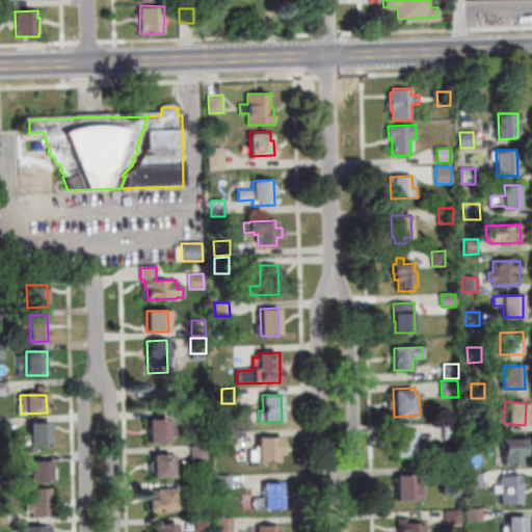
[(193,425),(193,411),(207,410),(208,424),(193,425)]
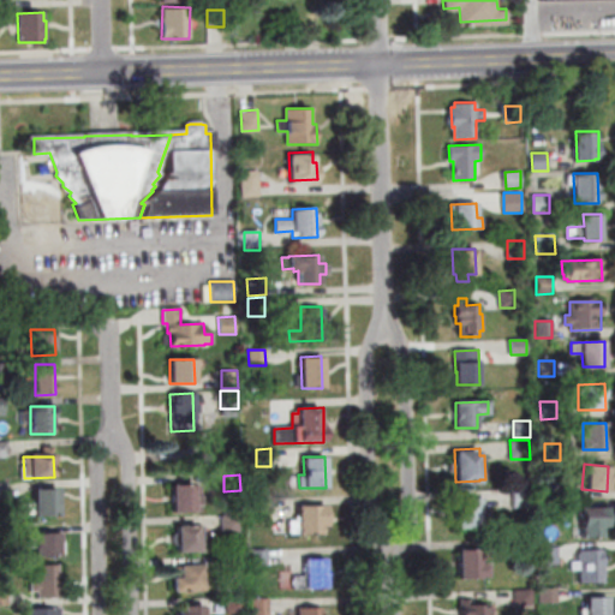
[(561,477),(562,495),(547,495),(545,478),(561,477)]
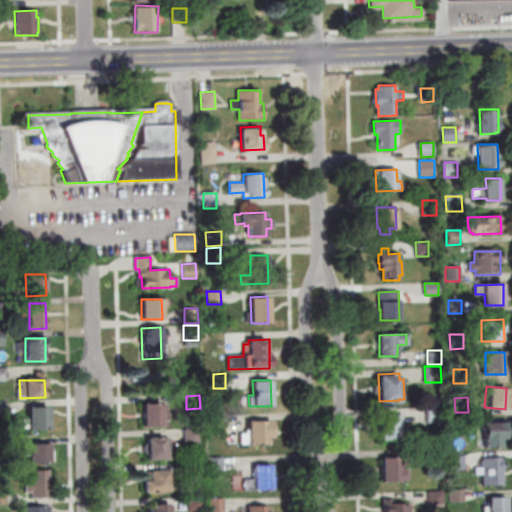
[(166,426),(144,426),(143,404),(165,403),(166,426)]
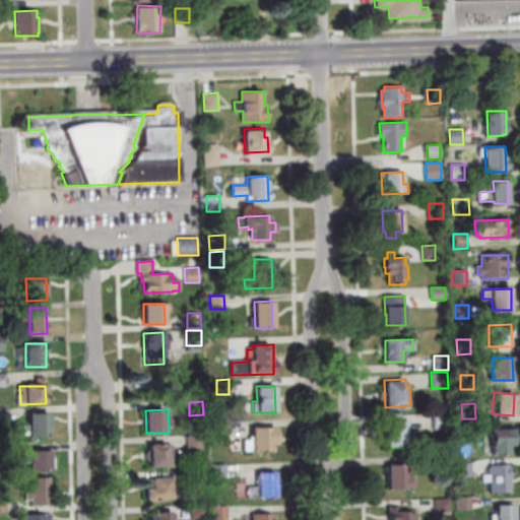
[(49,435),(30,436),(30,413),(49,412),(49,435)]
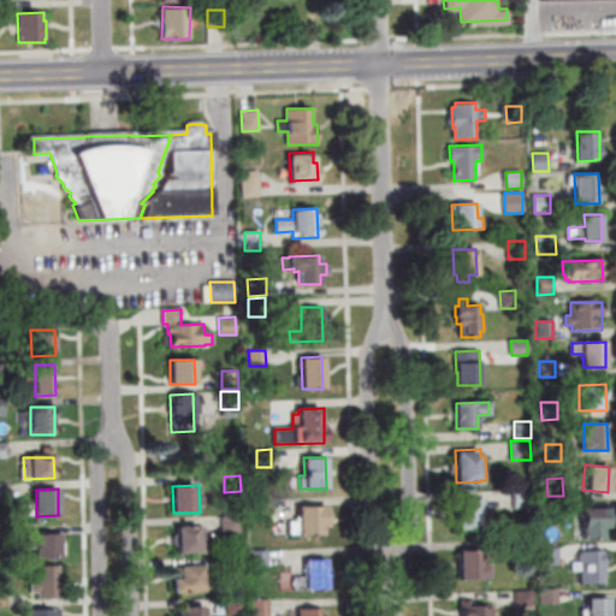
[(532,490),(533,509),(514,509),(514,490),(532,490)]
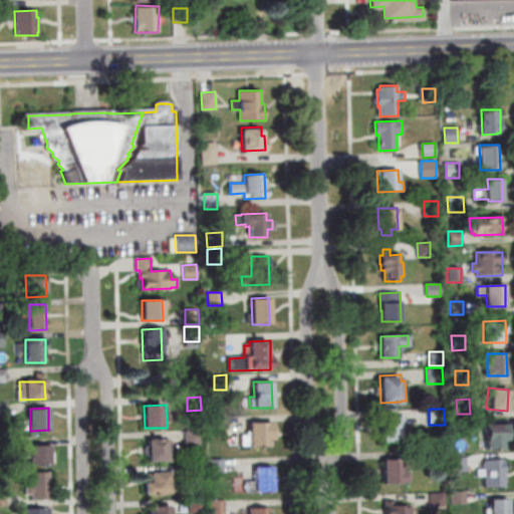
[(405,416),(406,441),(382,441),(382,417),(405,416)]
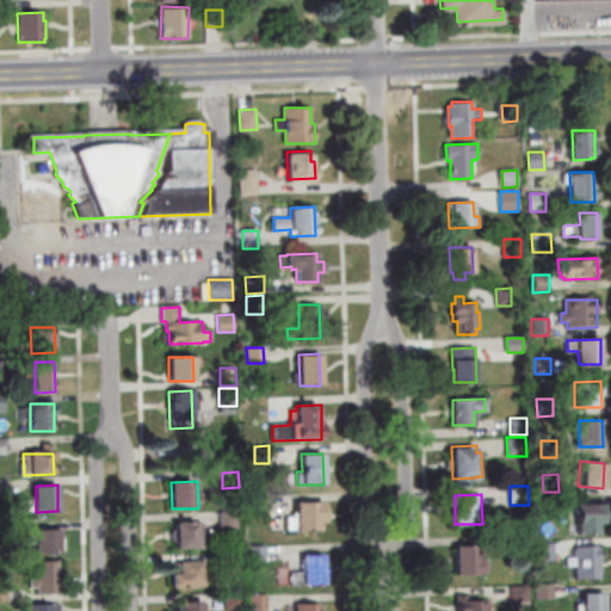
[(267,514),(252,514),(252,499),(267,499),(267,514)]
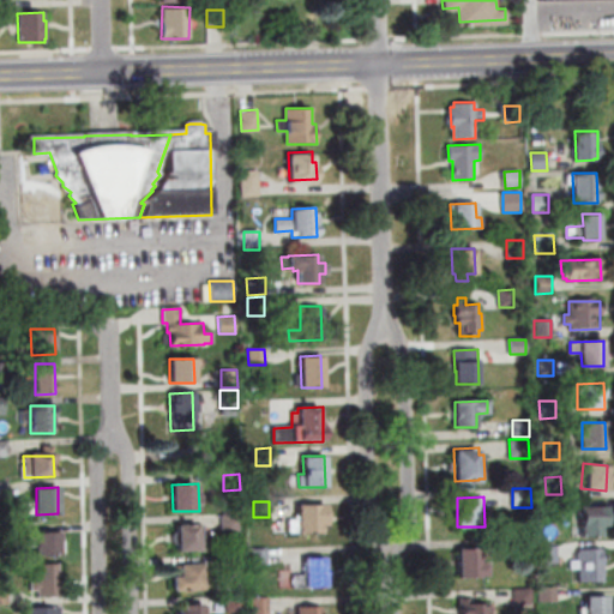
[(320,533),(299,534),(298,505),(325,504),(325,522),(319,522),(320,533)]
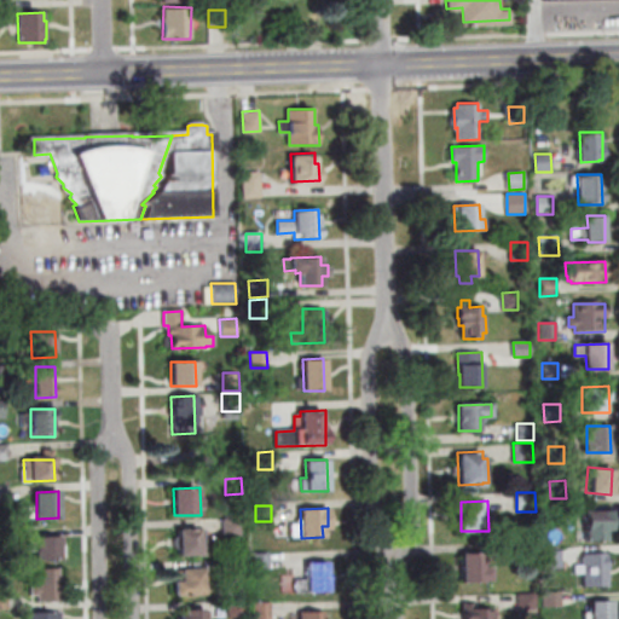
[(547,525),(547,509),(563,509),(563,524),(547,525)]
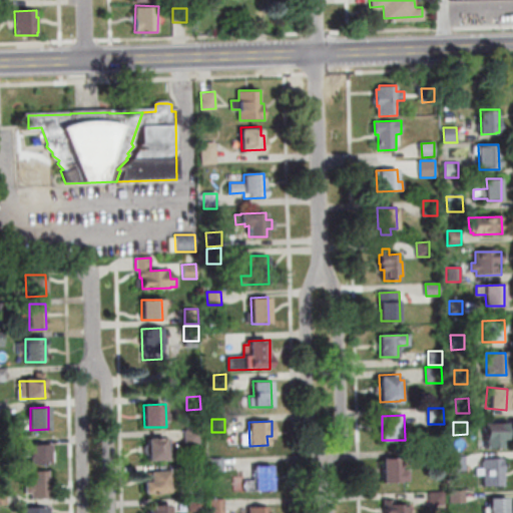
[(487,448),(486,423),(507,423),(507,437),(502,438),(502,448),(487,448)]
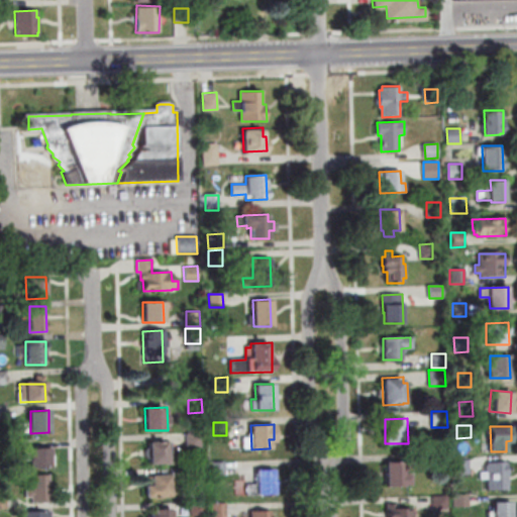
[(186,433),(201,432),(201,446),(187,447),(186,433)]
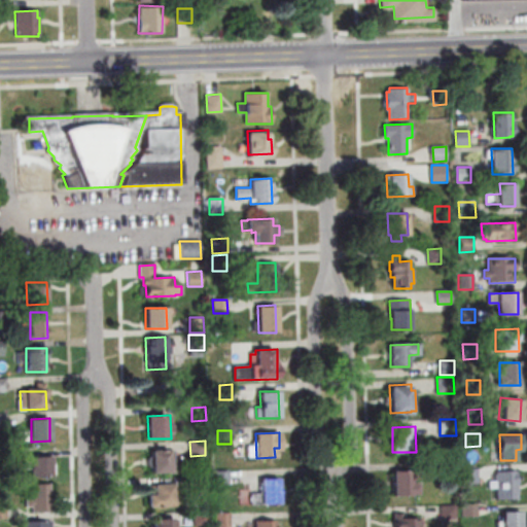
[(0,464),(0,448),(8,448),(8,464),(0,464)]
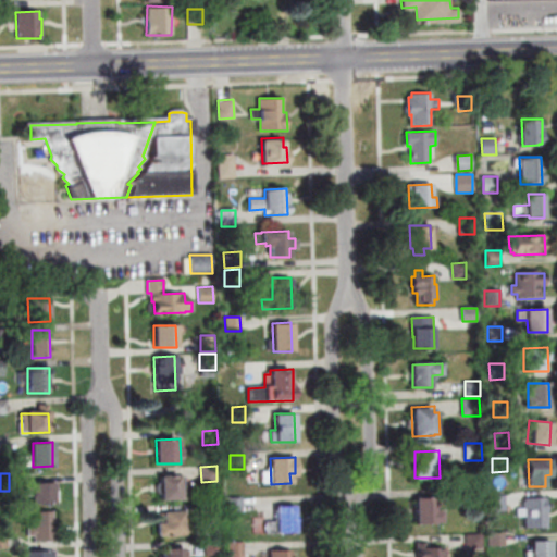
[(161,499),(160,478),(183,477),(184,498),(161,499)]
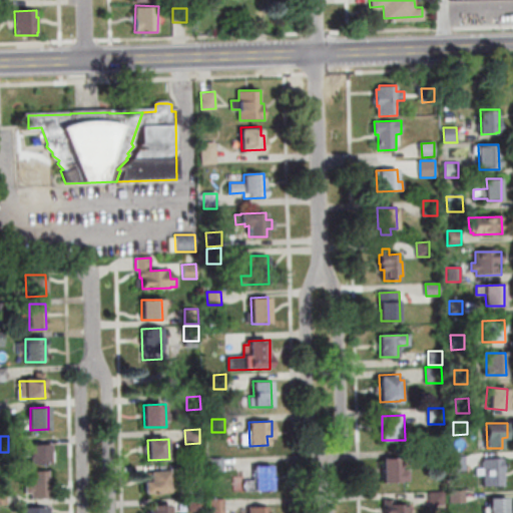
[(30,464),(29,445),(49,444),(50,463),(30,464)]
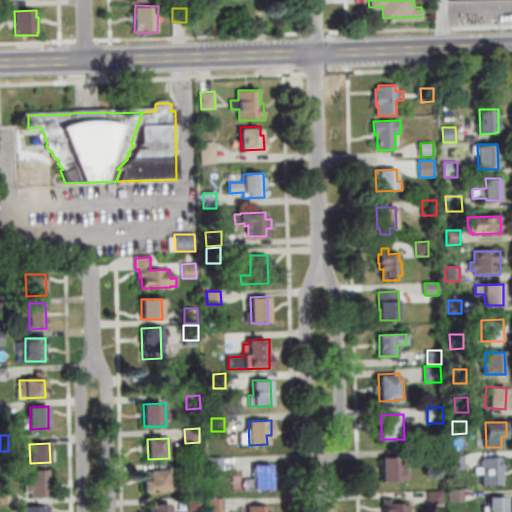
[(423,465),(422,451),(436,451),(436,464),(423,465)]
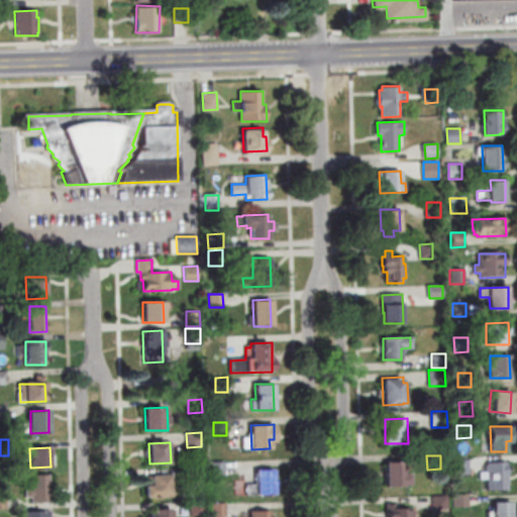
[(386,462),(402,461),(402,474),(409,474),(410,484),(403,484),(403,486),(387,487),(386,462)]
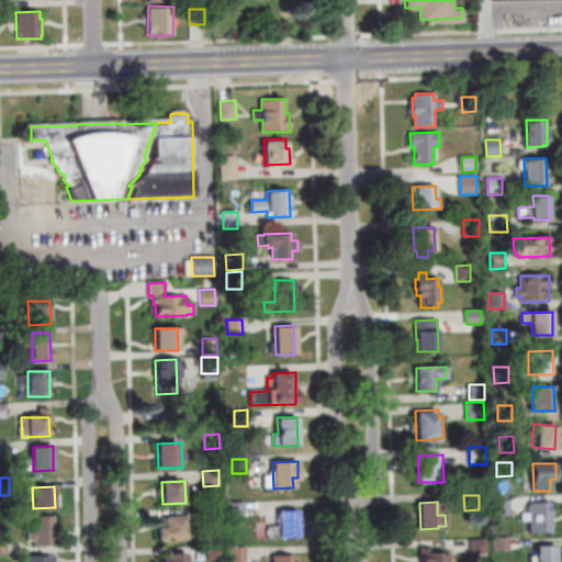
[(495,516),(495,502),(510,502),(510,516),(495,516)]
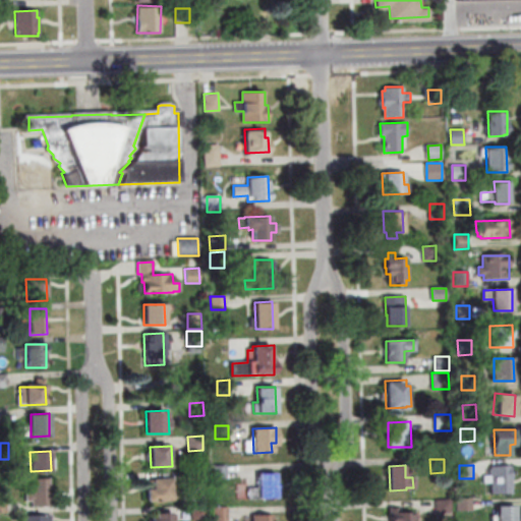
[(213,480),(212,466),(226,466),(226,479),(213,480)]
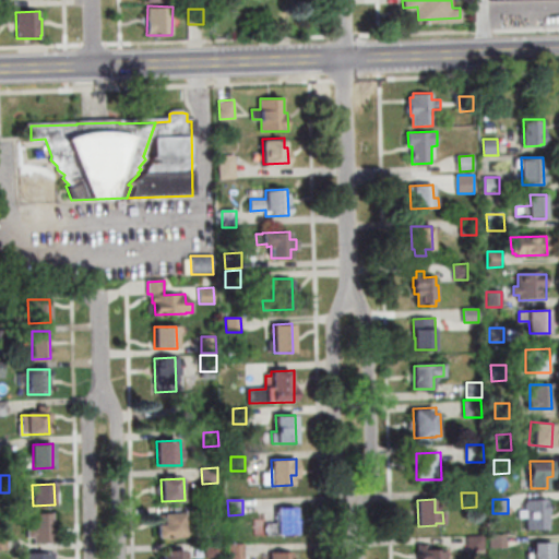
[(548,500),(549,530),(527,530),(527,519),(520,519),(520,511),(527,511),(526,501),(548,500)]
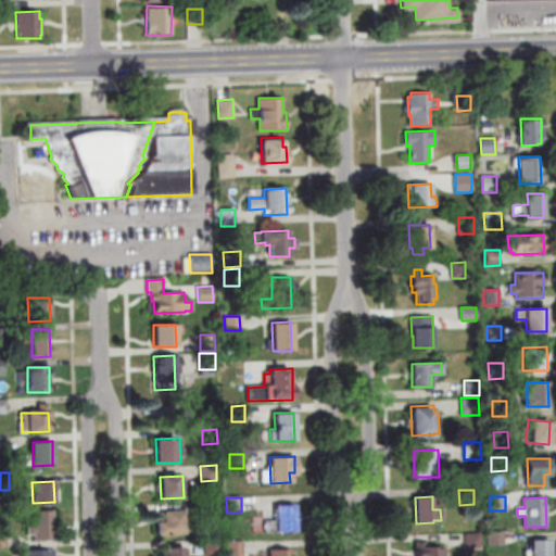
[(217,502),(217,513),(204,513),(204,503),(217,502)]
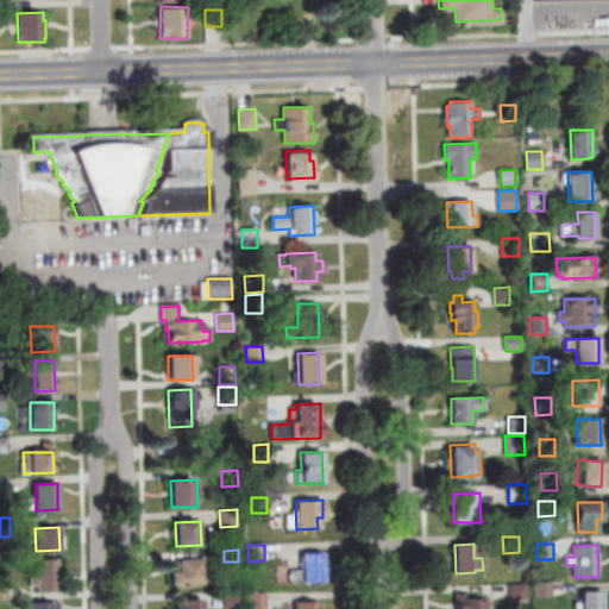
[(290,583),(290,571),(302,570),(301,554),(321,553),(322,582),(290,583)]
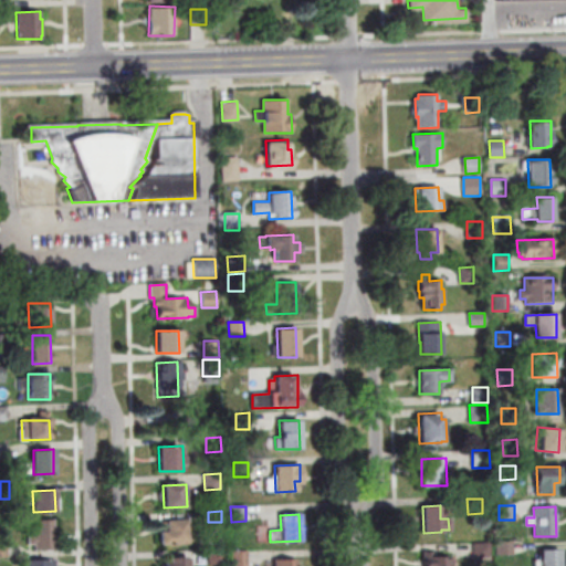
[(186,519),(186,543),(159,544),(159,531),(161,531),(160,522),(165,522),(165,520),(186,519)]
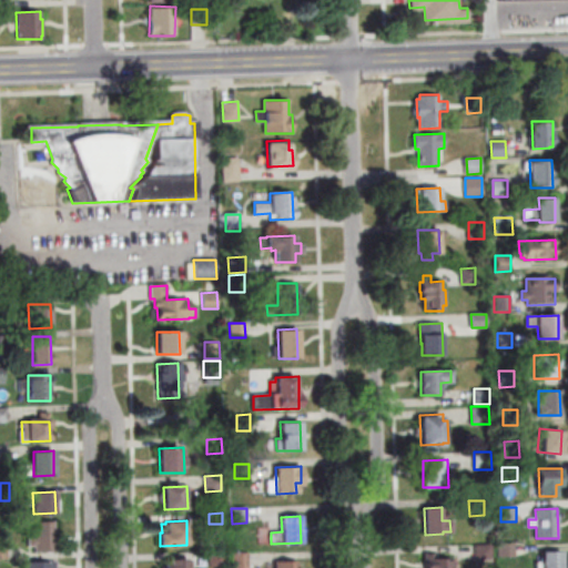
[(36,551),(36,545),(29,546),(29,537),(36,536),(34,523),(54,521),(56,551),(36,551)]
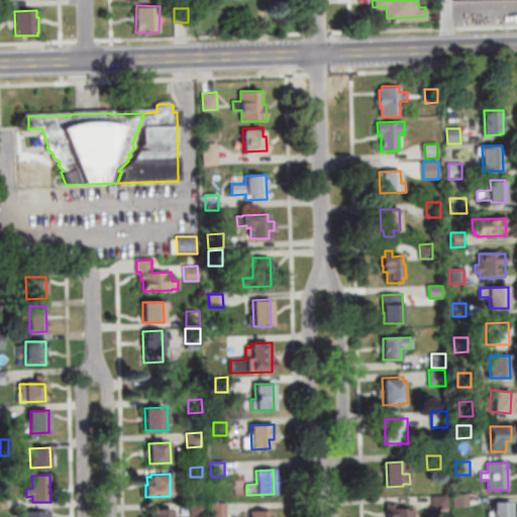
[(467,507),(453,507),(453,495),(467,495),(467,507)]
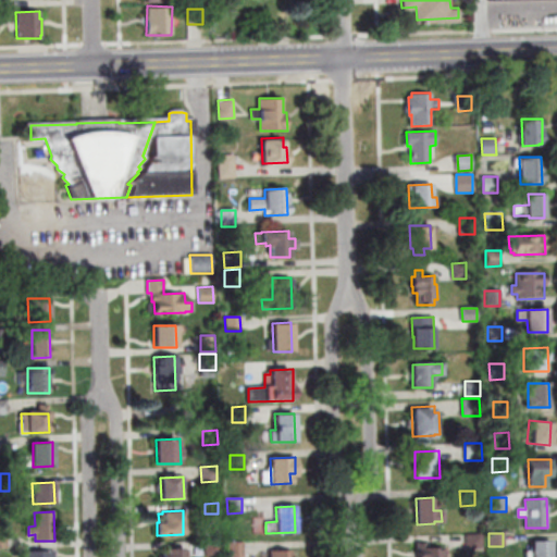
[(0,534),(8,534),(9,548),(0,548),(0,534)]
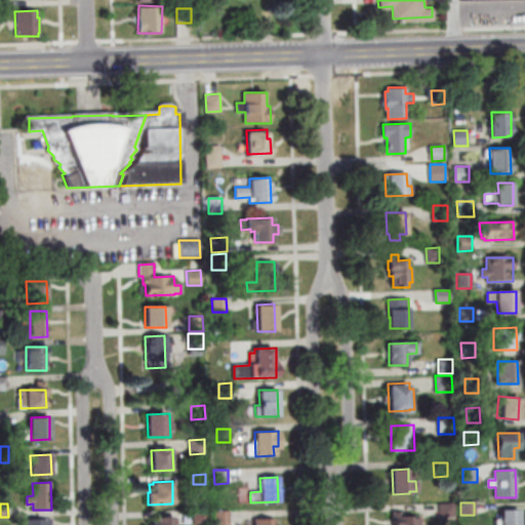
[(455,517),(440,517),(440,505),(455,503),(455,517)]
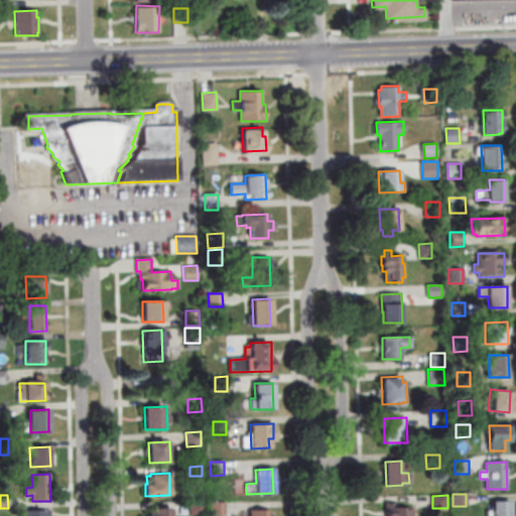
[(189,502),(203,501),(203,514),(190,515),(189,502)]
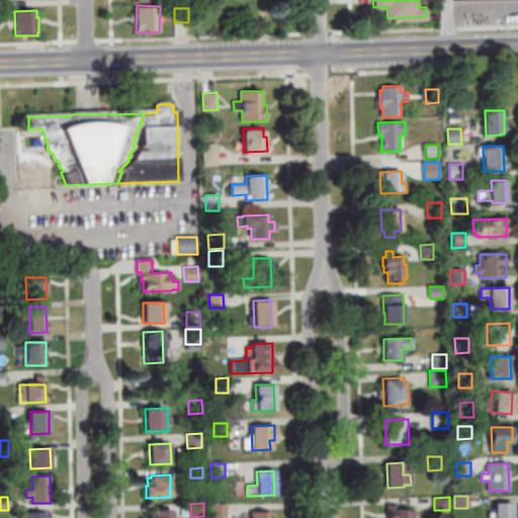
[(513,517),(495,517),(495,503),(513,503),(513,517)]
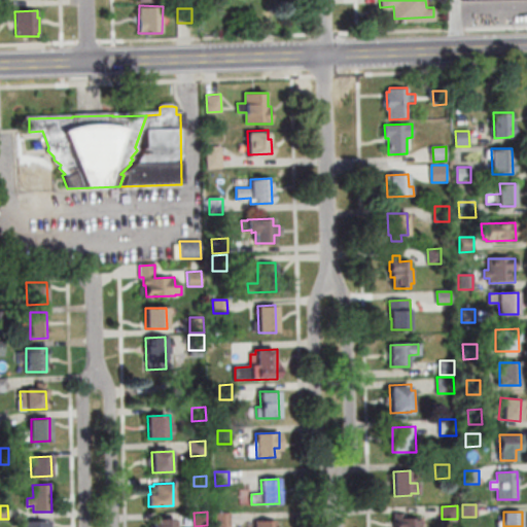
[(394,526),(394,513),(401,513),(401,519),(418,518),(418,526),(394,526)]
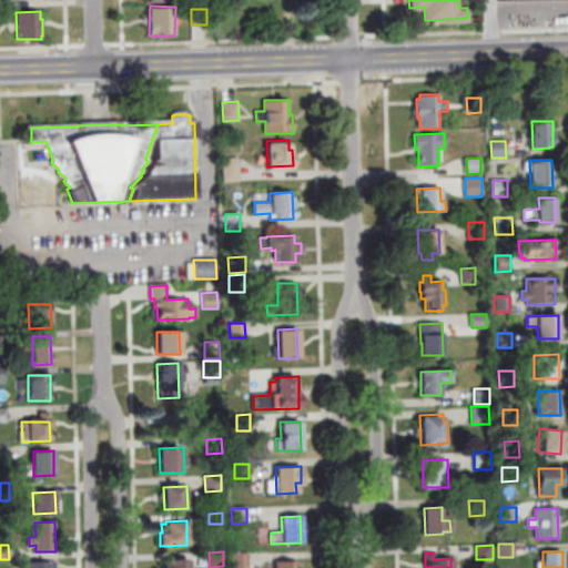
[(246,567),(232,567),(232,554),(246,554),(246,567)]
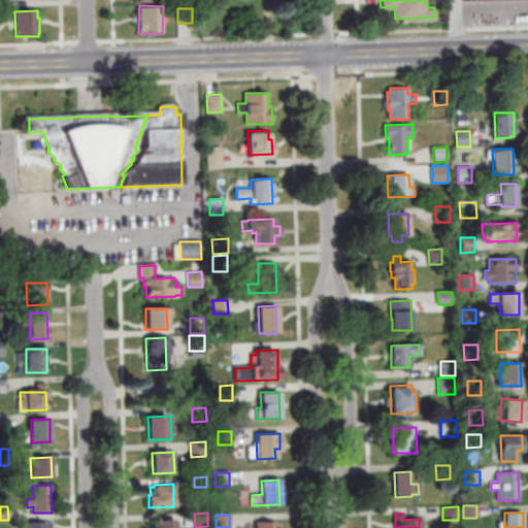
[(174,527),(174,519),(150,519),(149,527),(174,527)]
